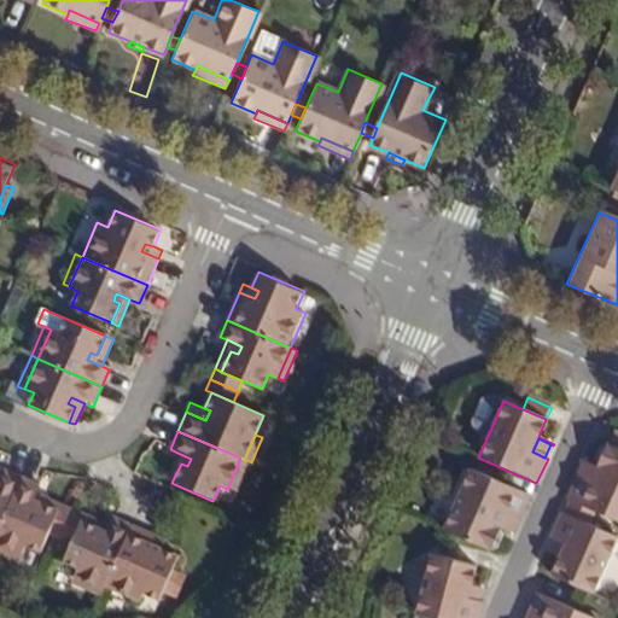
[(579,478),(569,501),(572,502),(598,513),(617,522),(617,450),(612,448),(602,443),(594,462),(598,468),(596,470),(592,483),(579,478)]
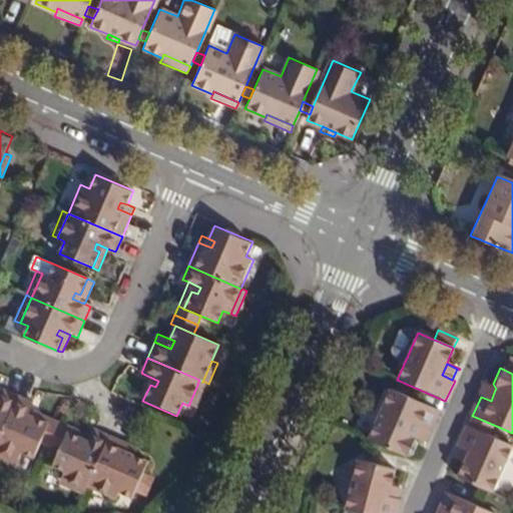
[(158,381),(147,376),(137,399),(142,401),(150,385),(155,387),(158,381)]
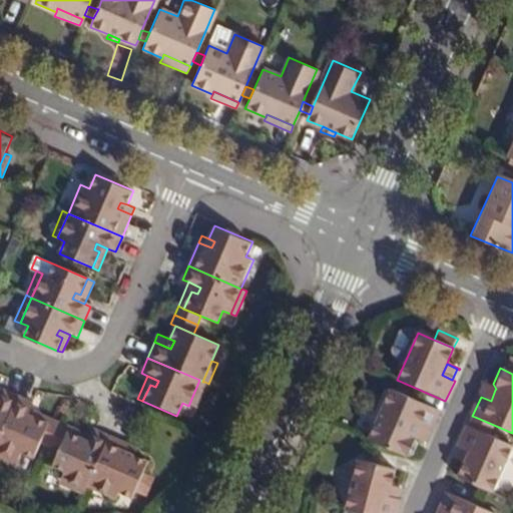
[(194,408),(205,382),(202,382),(200,380),(199,380),(188,406),(194,408)]
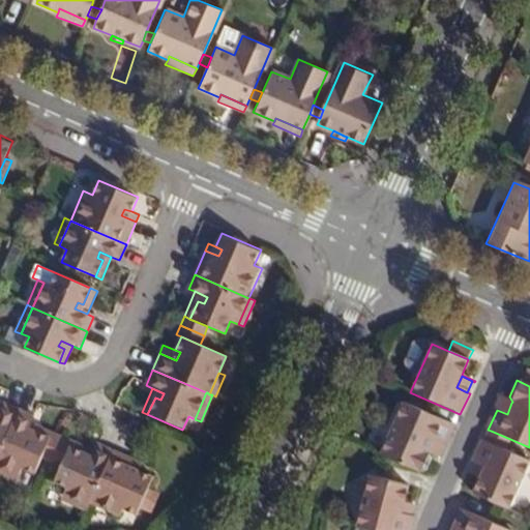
[(508,400),(502,396),(497,410),(507,414),(511,403),(512,402),(508,400)]
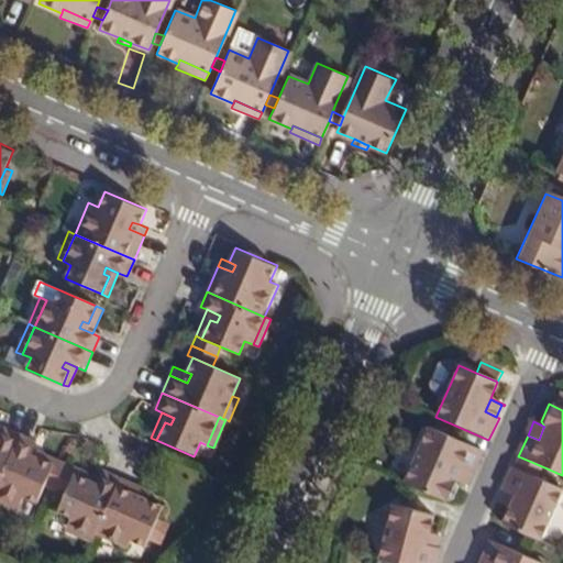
[(0,481),(21,434),(3,428),(0,435),(0,481)]
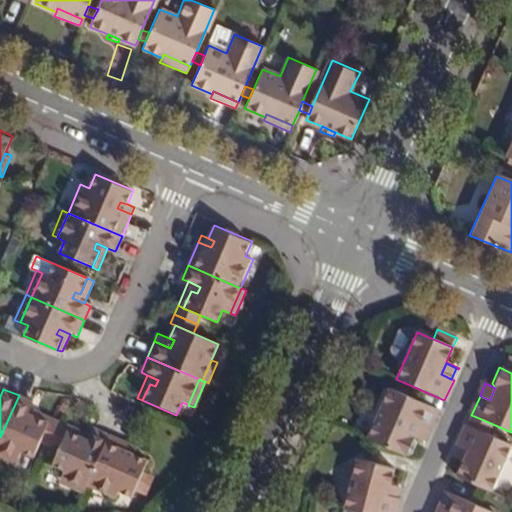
[(430,432),(439,412),(391,391),(369,441),(411,459),(420,439),(415,437),(419,428),(430,432)]
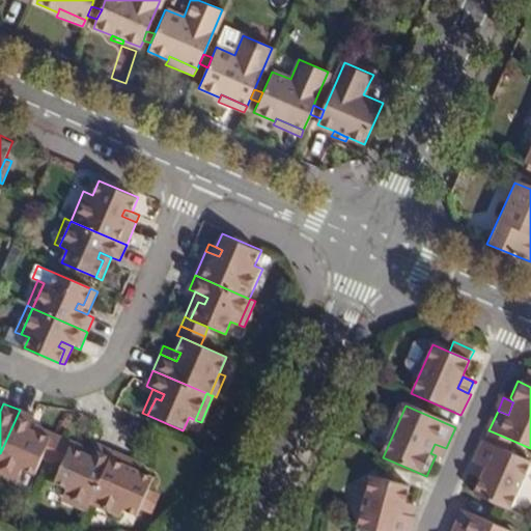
[(20,410),(0,453),(0,467),(22,477),(25,470),(37,475),(45,457),(52,440),(37,434),(34,440),(28,437),(33,425),(37,418),(20,410)]
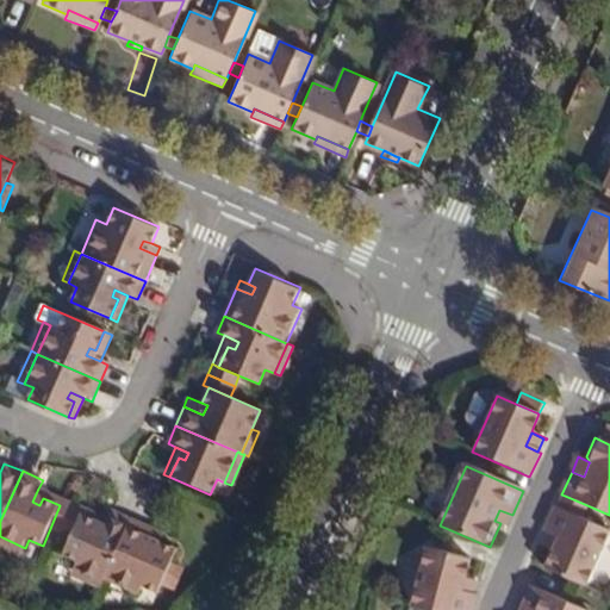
[(61,530),(73,504),(38,489),(32,502),(39,505),(43,498),(60,505),(51,526),(61,530)]
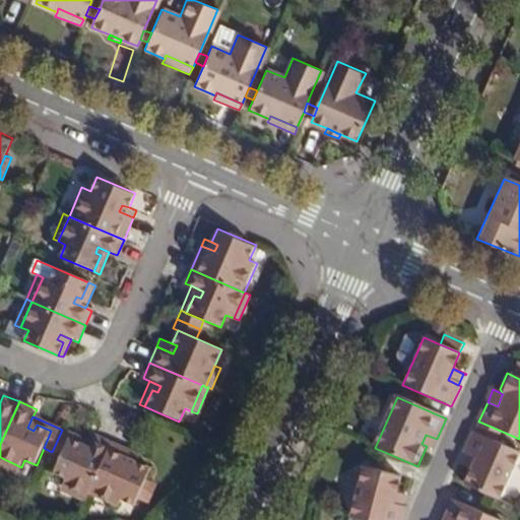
[(503,432),(481,423),(476,434),(498,443),(503,432)]
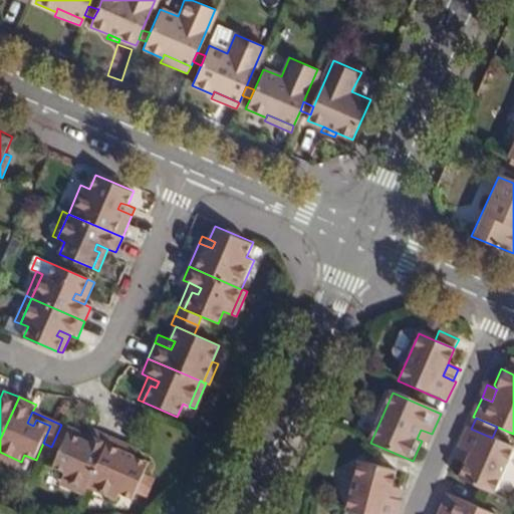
[(61,425),(51,447),(59,451),(66,434),(84,442),(81,447),(87,450),(92,439),(69,428),(61,425)]
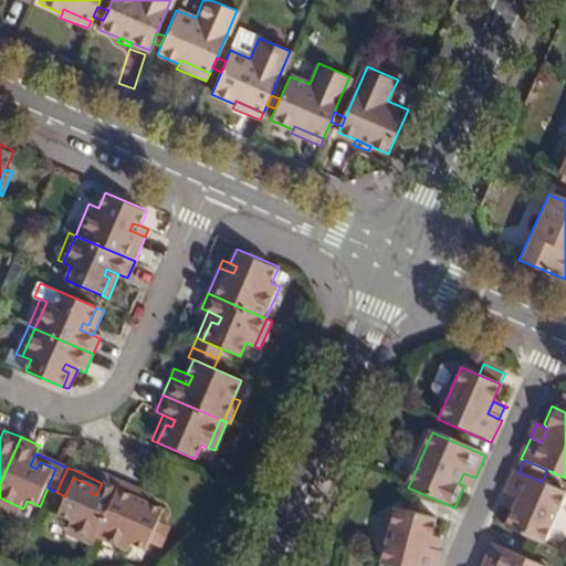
[(516,471),(506,493),(509,493),(519,499),(513,513),(512,514),(505,527),(545,544),(565,498),(565,493),(542,482),(519,472),(516,471)]
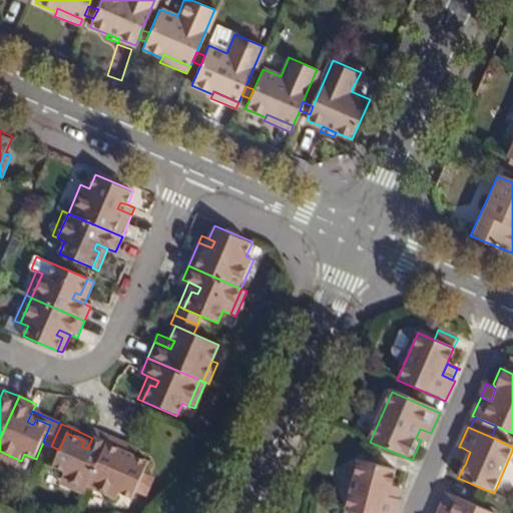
[(431,433),(420,429),(416,438),(421,440),(425,442),(427,443),(431,433)]
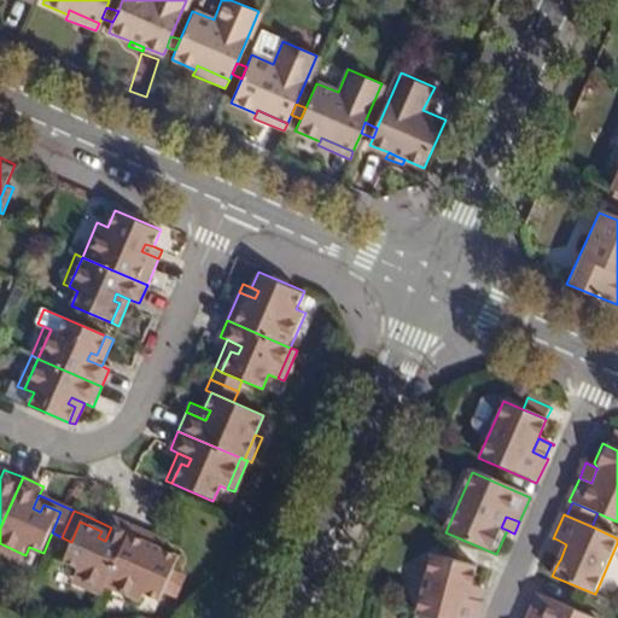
[(101,592),(103,588),(132,525),(115,518),(111,528),(105,541),(98,537),(101,531),(80,522),(71,542),(62,563),(79,569),(74,578),(95,588),(101,592)]
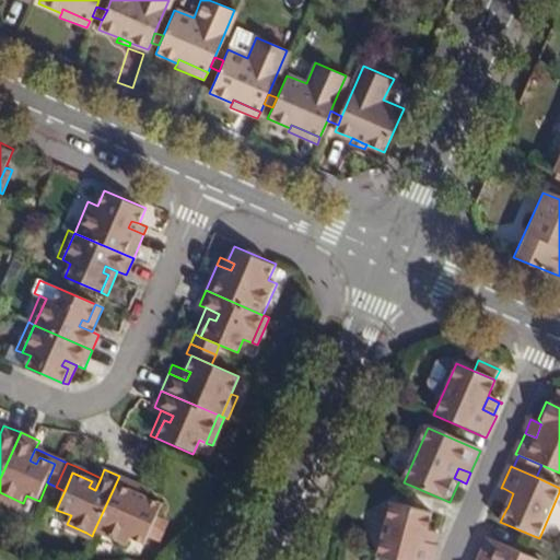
[(119,476),(93,533),(125,547),(129,538),(144,545),(148,537),(156,517),(162,504),(148,498),(146,504),(139,501),(144,488),(119,476)]
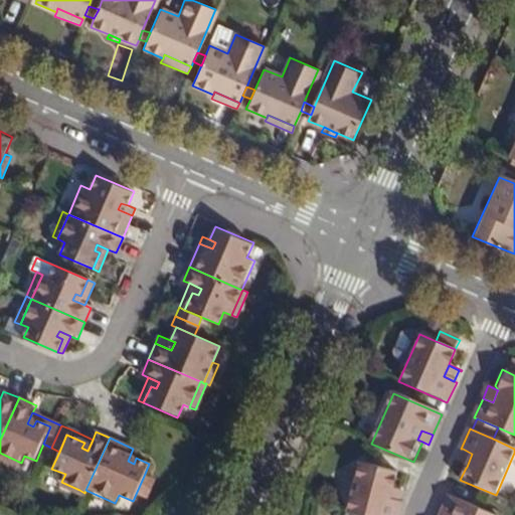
[(140,451),(133,449),(128,461),(134,464),(136,458),(140,451)]
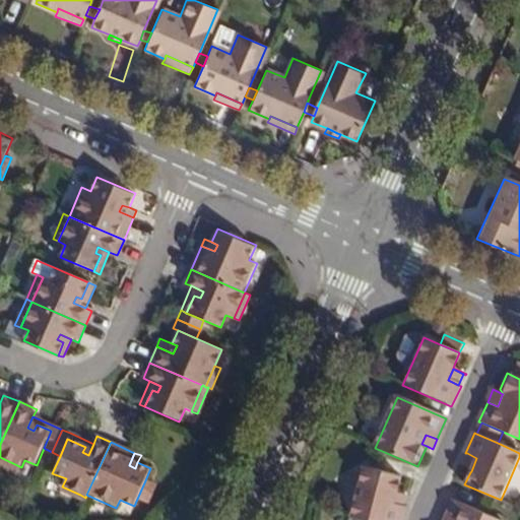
[(476,458),(467,453),(461,467),(471,471),(476,458)]
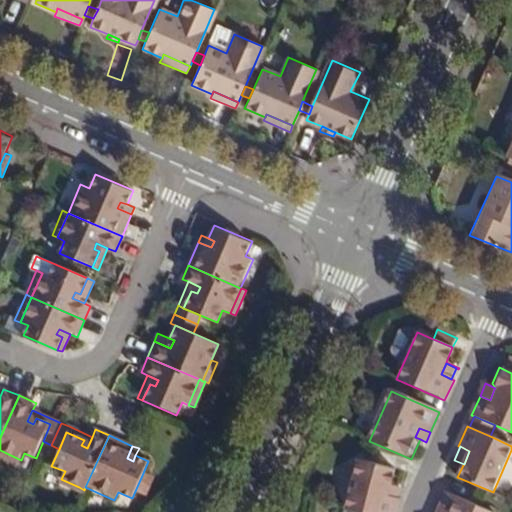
[(0,457),(19,466),(21,460),(0,450),(0,457)]
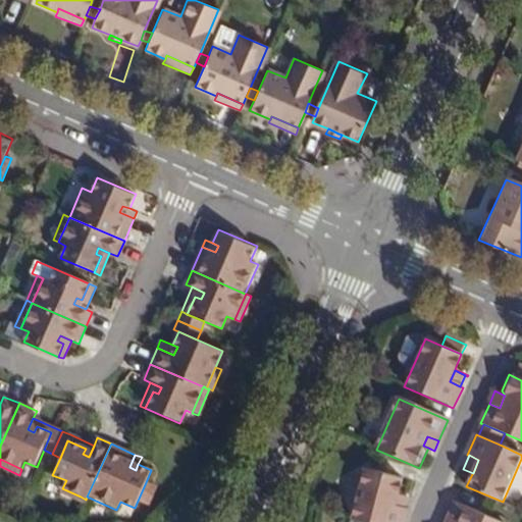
[(409,501),(413,502),(414,500),(399,496),(403,480),(367,470),(353,520),(362,521),(406,521),(409,512),(406,512),(398,509),(400,498),(409,501)]
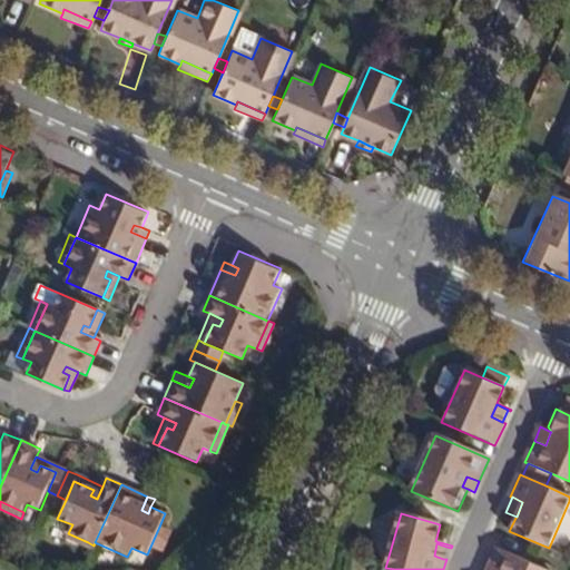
[(173,532),(159,527),(150,547),(164,553),(173,532)]
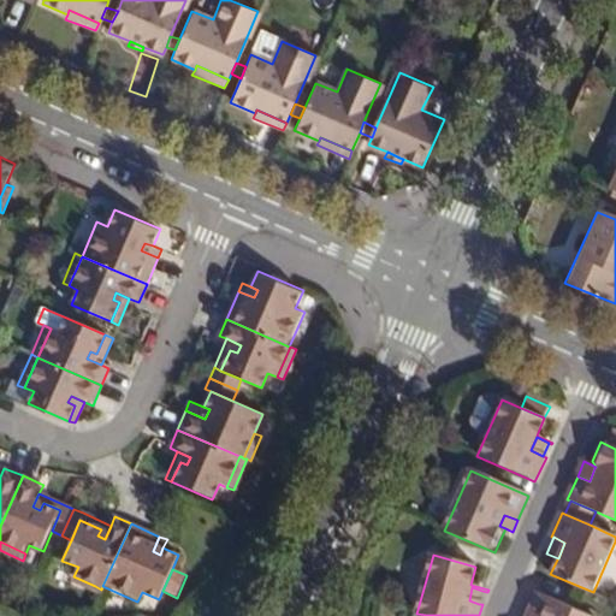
[(95,586),(73,576),(71,582),(100,594),(101,590),(95,586)]
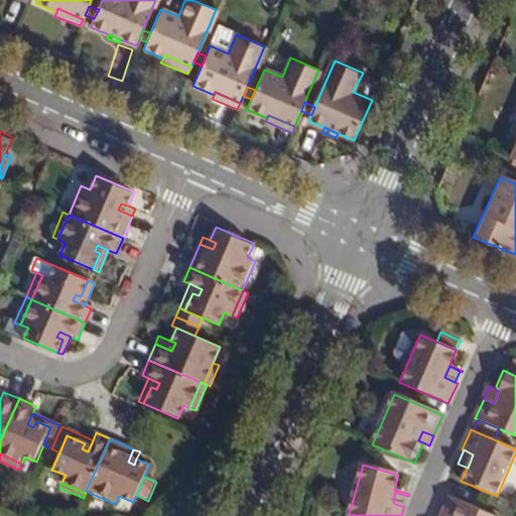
[(404,495),(395,492),(393,503),(401,506),(404,495)]
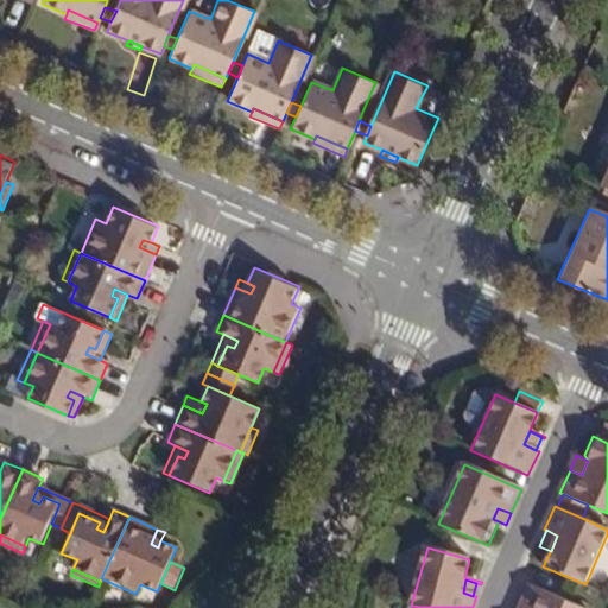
[(519,607),(583,607),(530,584),(519,607)]
